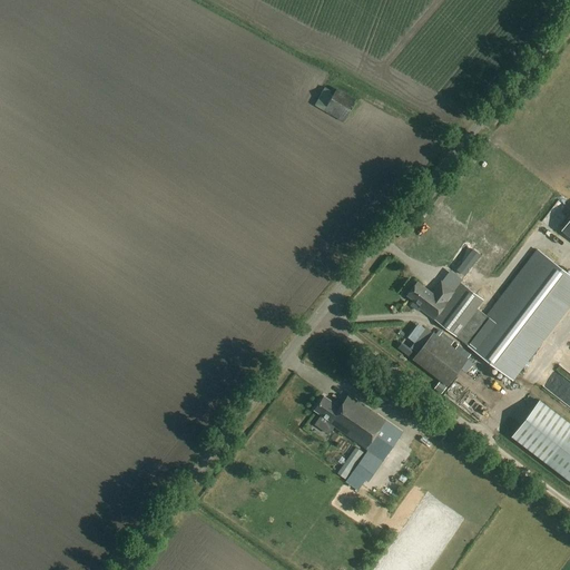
[(335,94),(325,88),(315,106),(343,123),(356,99),(337,89),(335,94)]
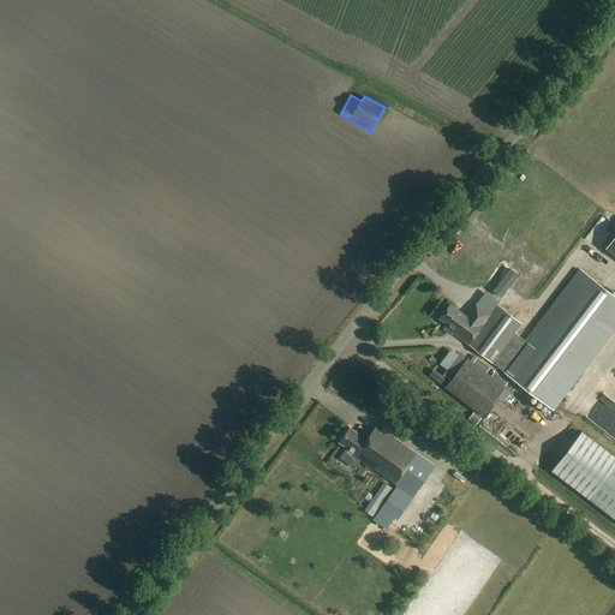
[(614,236),(603,252),(614,261),(614,236)]
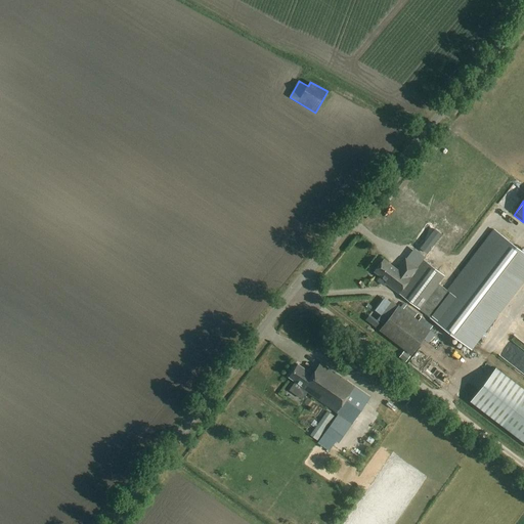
[(523,279),(523,256),(492,232),(448,291),(438,284),(444,275),(424,260),(418,268),(405,259),(397,269),(384,259),(375,271),(387,281),(385,284),(472,349),(523,279)]
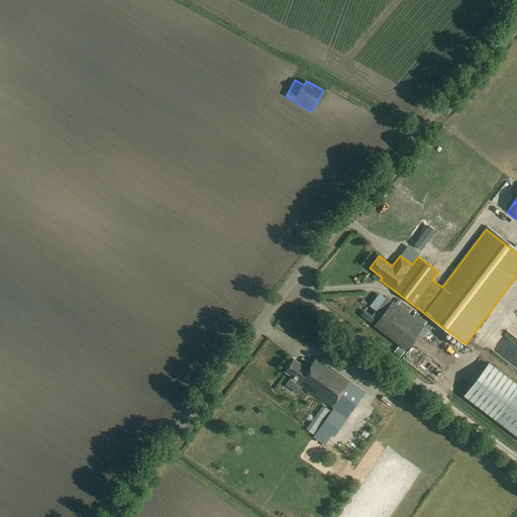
[(425,326),(394,301),(375,326),(406,350),(418,334),(423,338),(429,330),(424,327),(425,326)]
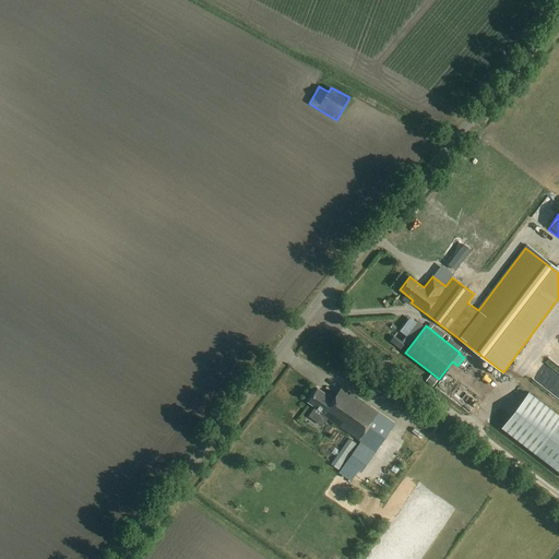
[(558,346),(550,344),(546,358),(556,363),(558,353),(558,346)]
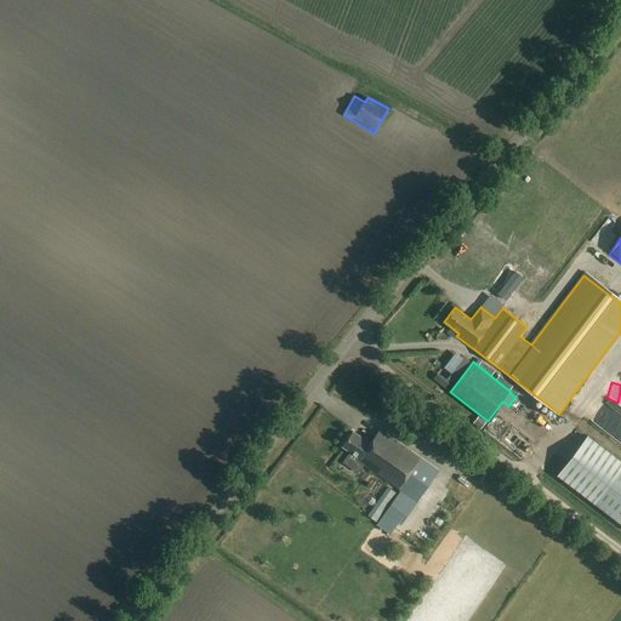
[(438,471),(380,431),(370,444),(353,432),(342,446),(359,457),(357,460),(417,501),(438,471)]
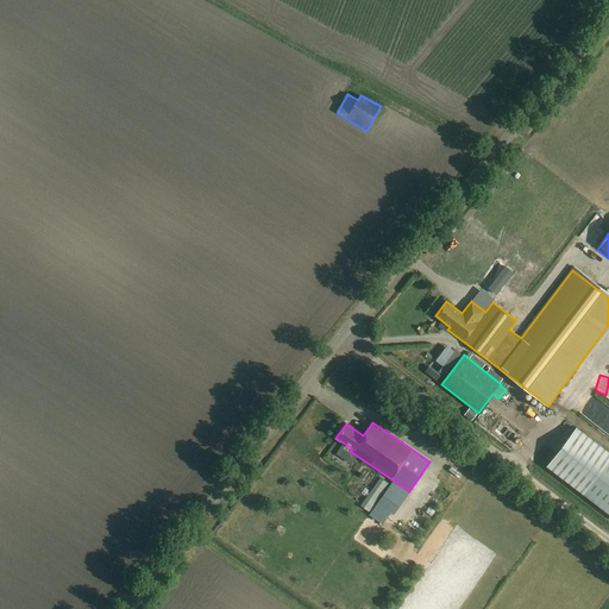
[(608,452),(577,427),(547,465),(608,513),(608,452)]
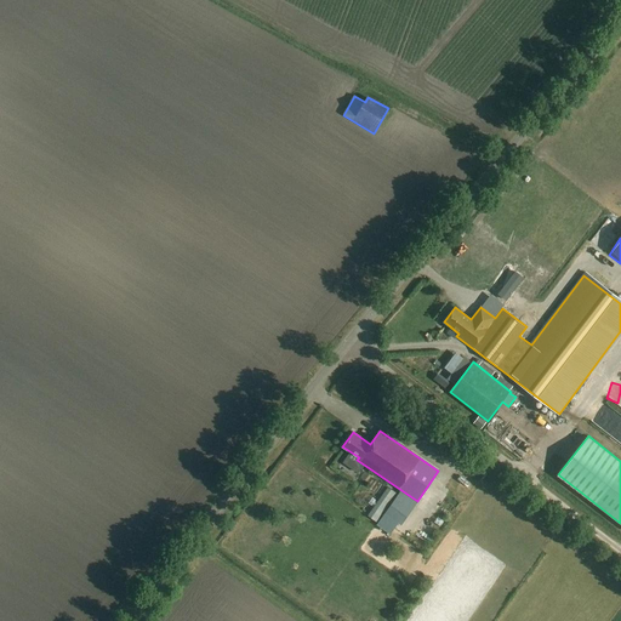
[(536,528),(556,540),(562,528),(542,517),(536,528)]
